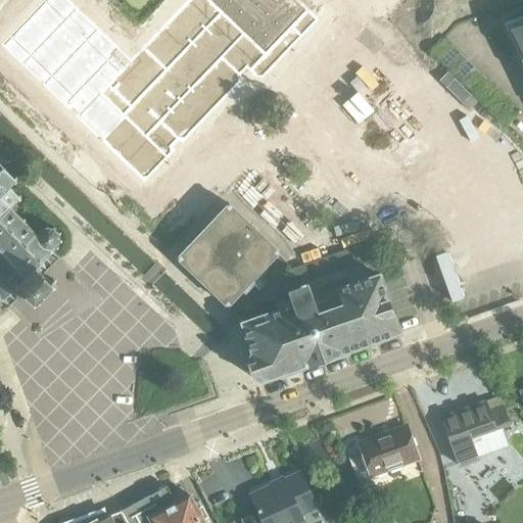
[(75,0),(39,0),(0,41),(0,42),(144,179),(305,8),(295,0),(181,0),(132,53),(75,0)]
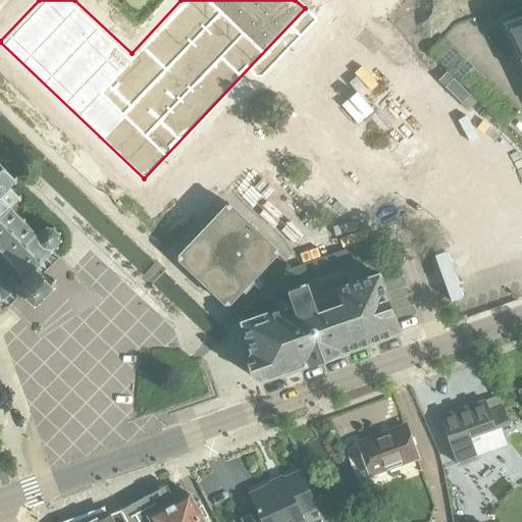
[(521,15),(502,22),(511,40),(516,38),(521,51),(521,62),(521,64),(521,15)]
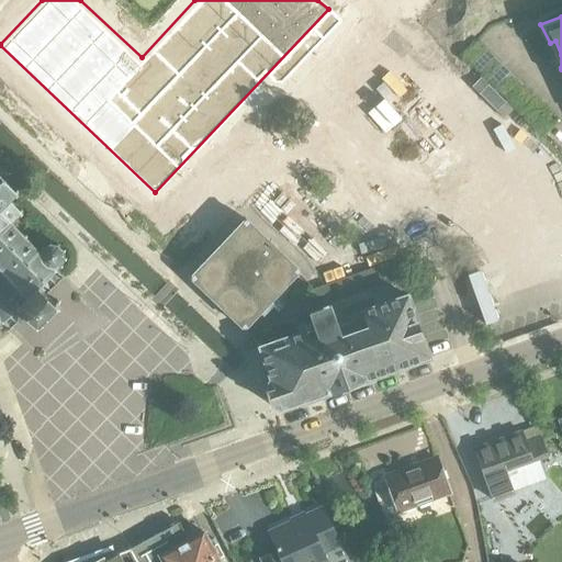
[(0,324),(1,324),(9,332),(11,329),(10,328),(22,317),(23,317),(26,314),(32,319),(35,322),(33,325),(35,327),(37,325),(41,327),(43,325),(43,324),(55,311),(57,311),(59,308),(57,306),(59,304),(57,302),(54,303),(51,300),(46,295),(49,291),(62,279),(63,280),(64,278),(56,269),(59,267),(62,268),(62,267),(60,265),(65,259),(67,259),(67,257),(65,257),(64,253),(66,251),(65,249),(63,250),(58,246),(59,244),(57,243),(56,245),(52,244),(51,242),(48,242),(49,245),(44,247),(42,246),(41,247),(42,249),(38,251),(25,238),(27,237),(25,235),(23,236),(10,223),(19,215),(21,216),(22,215),(20,213),(21,212),(19,210),(18,212),(7,201),(14,193),(17,195),(18,194),(15,192),(18,190),(18,189),(17,189),(14,191),(0,176),(0,324)]
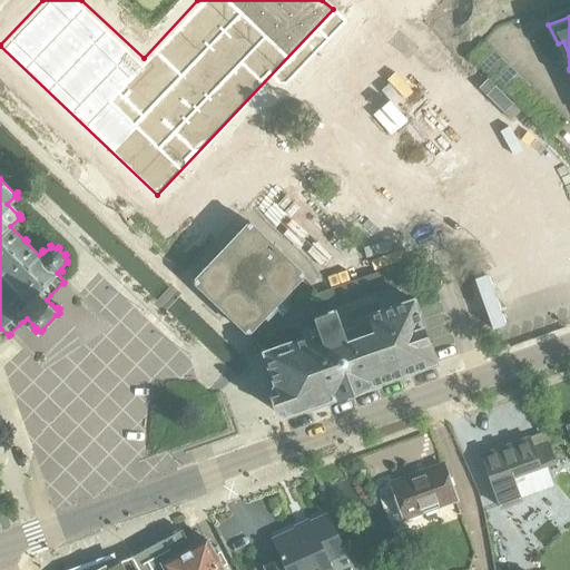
[(252,337),(273,330),(272,308),(304,275),(248,223),(193,281),(248,333),(252,337)]
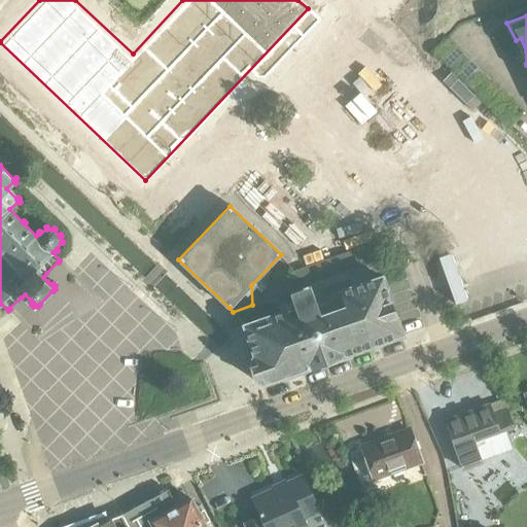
[(294,308),(244,325),(255,357),(254,357),(249,367),(253,380),(254,379),(264,384),(308,369),(308,370),(345,356),(345,355),(401,336),(382,277),(314,301),(309,285),(295,289),(288,292),(294,308)]
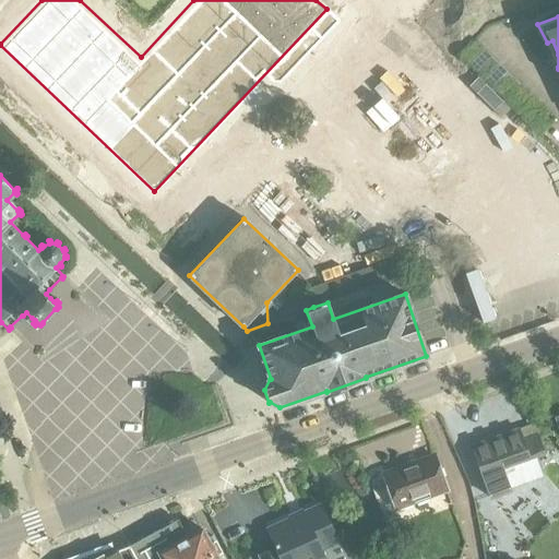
[(518,428),(472,444),(483,475),(491,498),(511,491),(502,468),(544,453),(537,435),(544,432),(540,425),(520,432),(518,428)]
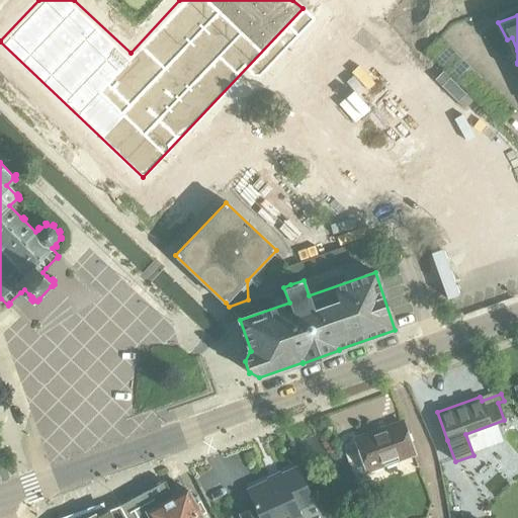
[(367,471),(414,454),(402,421),(355,438),(367,471)]
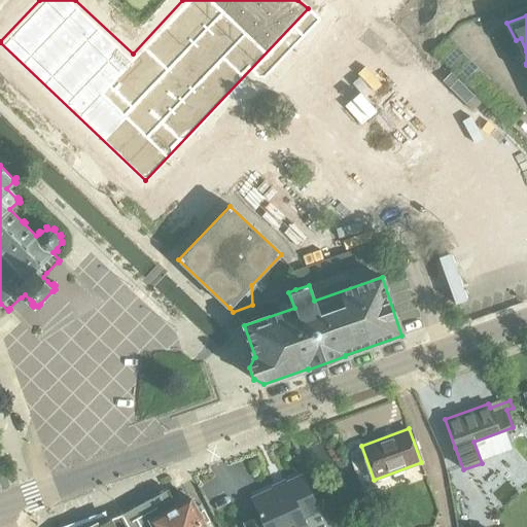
[(259,516),(244,523),(245,526),(307,526),(304,518),(318,512),(302,476),(251,498),(259,516)]
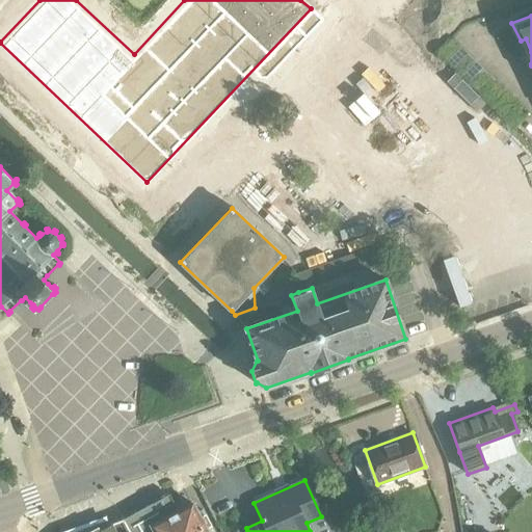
[(128,531),(213,531),(205,516),(201,519),(192,503),(168,515),(160,502),(124,522),(123,522),(126,528),(128,531)]
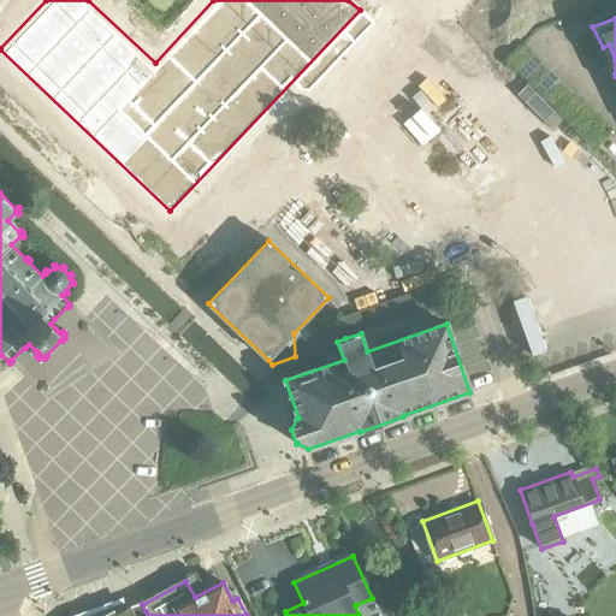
[(142,604),(143,604),(142,602),(101,615),(148,615),(146,611),(142,604)]
